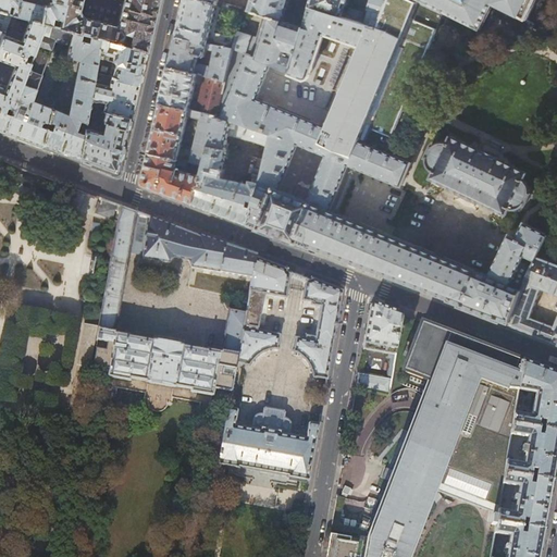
[(147,50),(153,22),(158,0),(0,0),(0,11),(11,14),(29,20),(45,23),(73,31),(101,38),(147,50)]
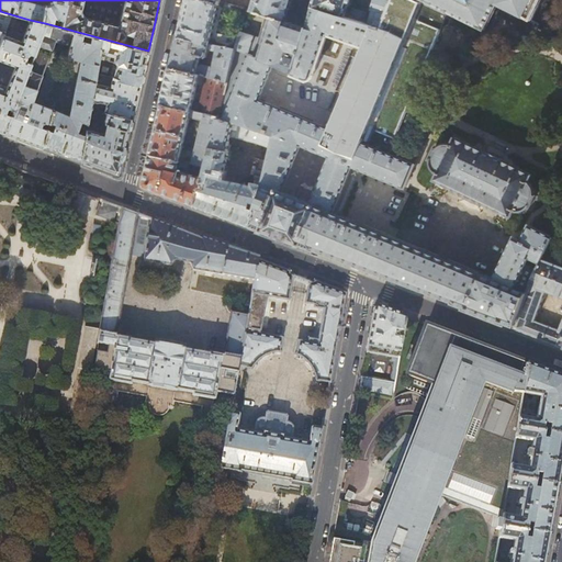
[(220,2),(209,0),(187,0),(183,18),(179,36),(210,44),(236,49),(239,38),(216,33),(222,11),(229,13),(232,6),(220,2)]
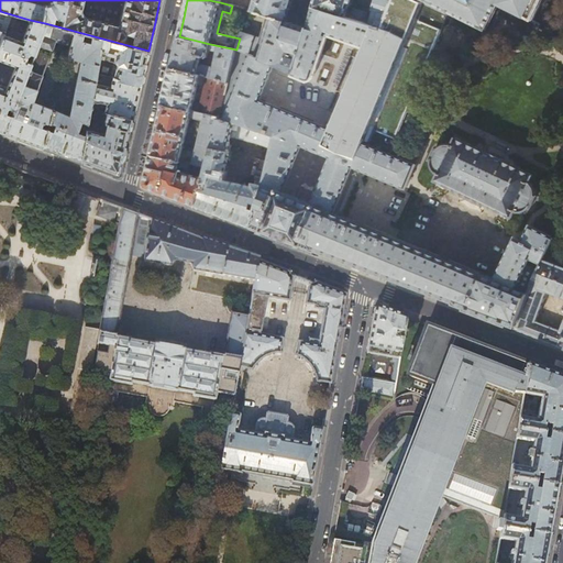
[(209,0),(220,2),(220,0),(255,0),(253,11),(274,18),(287,22),(287,21),(291,7),(294,0),(209,0)]
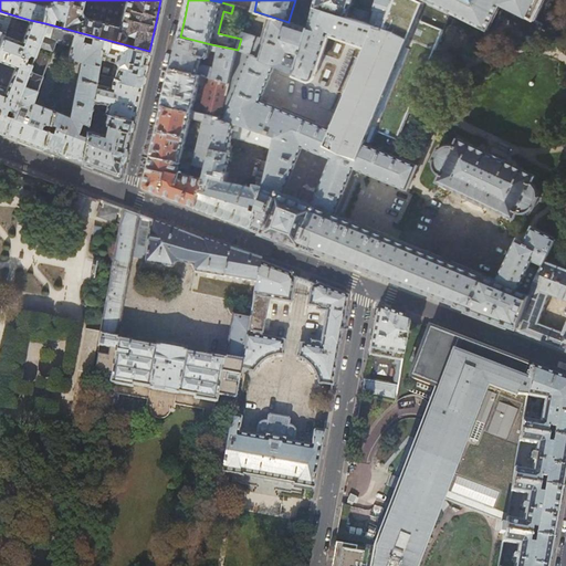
[(417,165),(390,155),(429,65),(417,60),(423,43),(436,49),(451,14),(420,0),(396,0),(385,29),(316,8),(314,12),(310,28),(297,23),(289,21),(289,22),(275,18),(262,59),(258,58),(263,39),(242,32),(241,39),(238,50),(230,82),(221,117),(221,118),(238,123),(239,123),(263,132),(263,130),(278,136),(274,148),(271,163),(261,206),(260,210),(259,212),(260,212),(254,227),(265,230),(264,232),(284,240),(304,248),(305,245),(317,250),(317,249),(329,253),(355,263),(419,287),(433,293),(440,295),(460,303),(460,304),(471,308),(471,310),(509,324),(510,323),(520,326),(532,296),(520,292),(534,261),(544,265),(546,261),(558,237),(534,227),(525,244),(519,241),(499,281),(484,275),(344,218),(335,215),(355,167),(408,188),(417,165)]
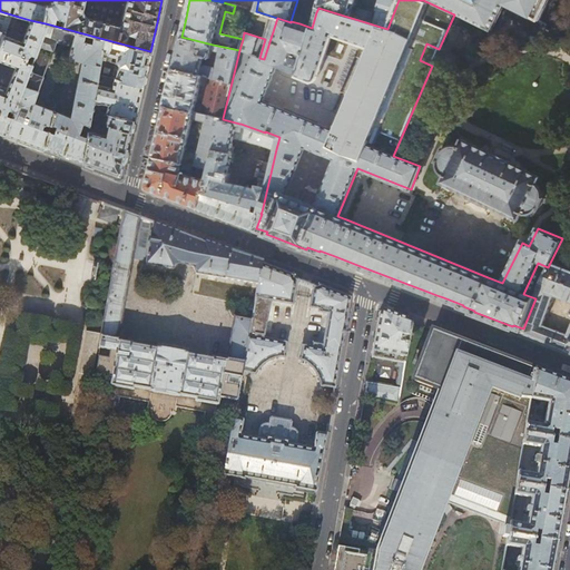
[(321,0),(318,8),(387,29),(399,0),(382,0),(376,21),(370,19),(371,17),(359,12),(357,16),(352,13),(354,6),(356,6),(357,0),(321,0)]
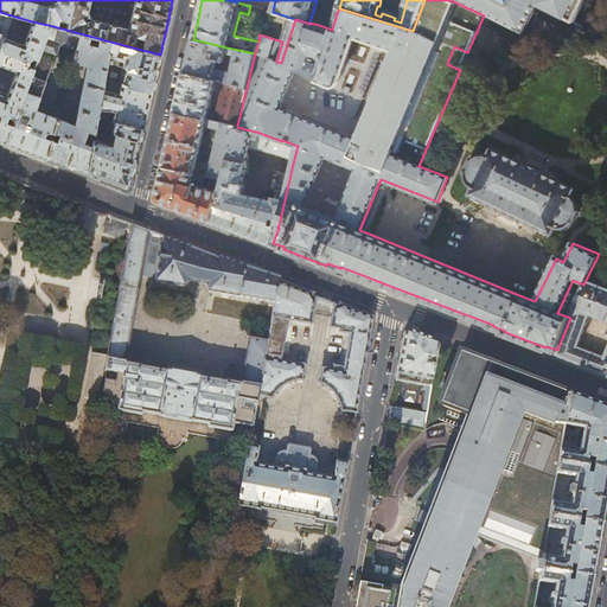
[(464,0),(487,12),(524,31),(538,4),(574,20),(585,0),(464,0)]
